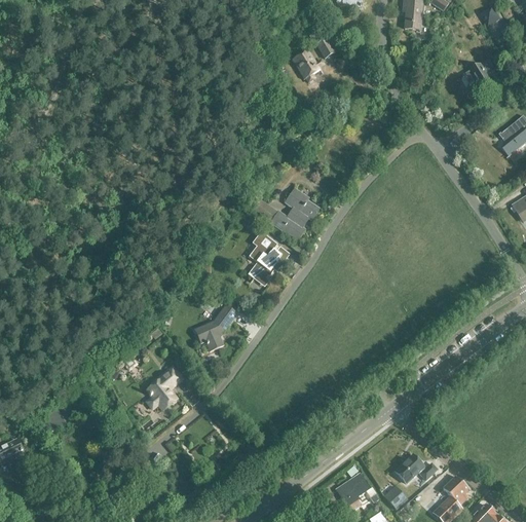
[(405,26),(419,28),(421,0),(404,0),(402,9),(406,9),(405,26)]
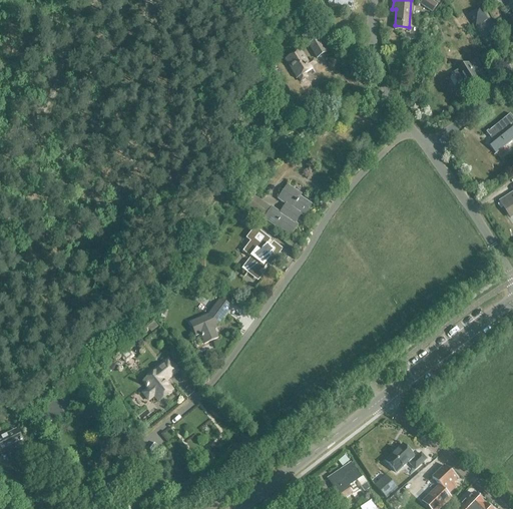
[(468,12),(475,23),(487,16),(479,5),(468,12)]
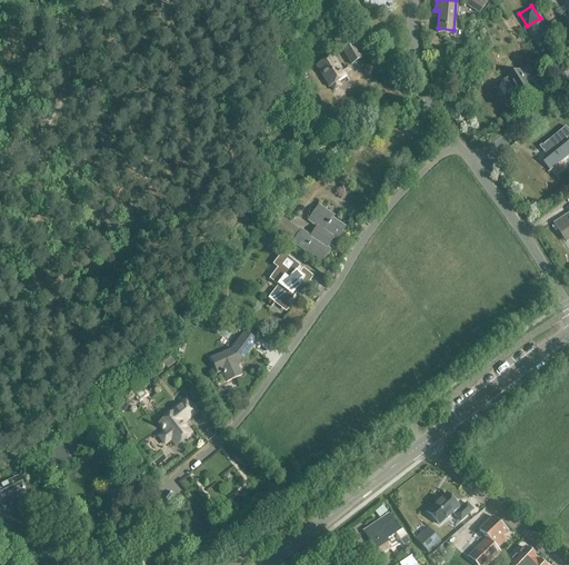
[(341,47),(350,60),(360,55),(353,43),(358,40),(356,38),(341,47)]
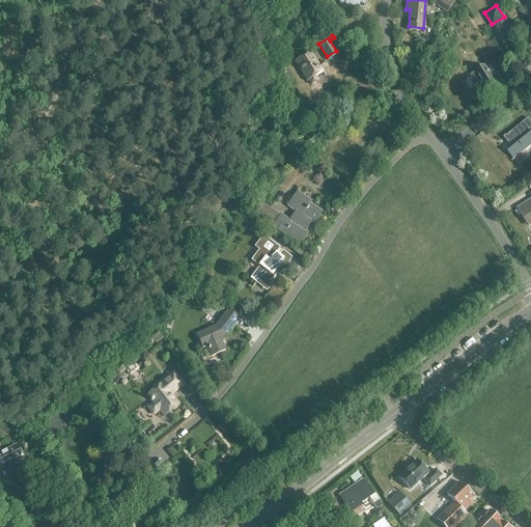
[(323,58),(317,61),(310,49),(295,58),(306,78),(307,77),(310,81),(316,77),(314,73),(322,68),(320,65),(325,62),(323,58)]
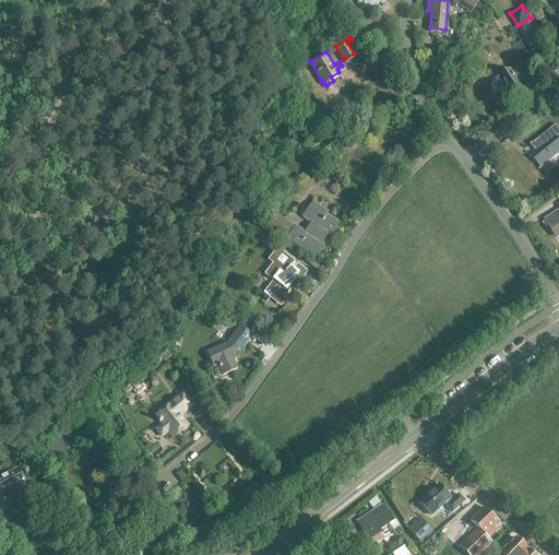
[(520,60),(496,77),(501,85),(499,86),(504,96),(520,87),(514,79),(526,71),(520,60)]
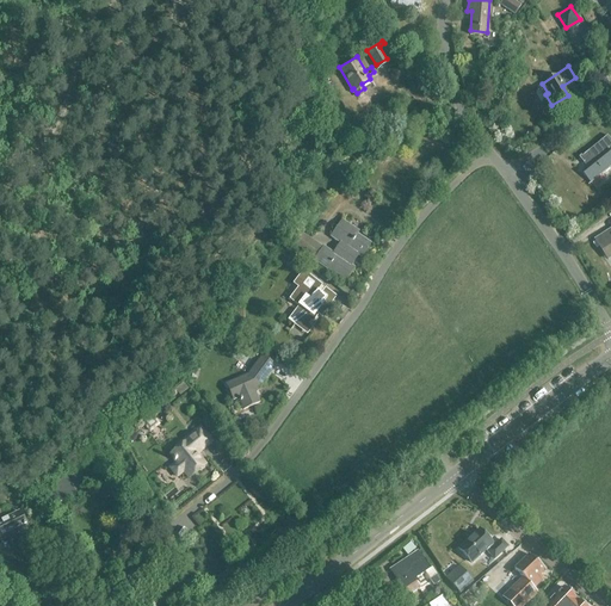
[(591,180),(610,162),(610,147),(610,146),(610,144),(610,136),(608,133),(582,153),(581,152),(579,154),(587,164),(581,168),(591,180)]
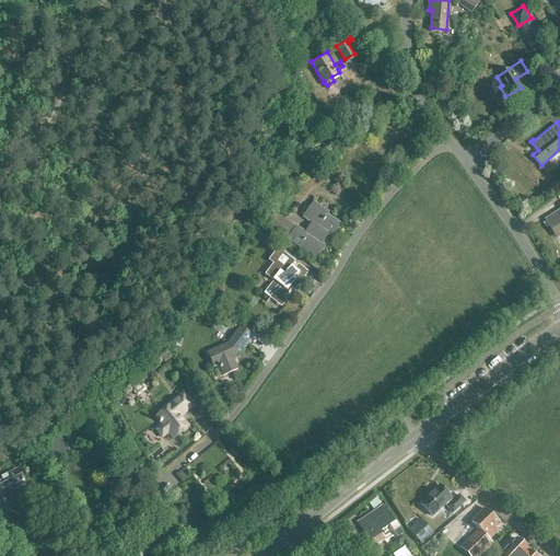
[(326,229),(330,232),(338,220),(325,211),(327,209),(313,199),(305,211),(314,217),(305,229),(296,222),(295,223),(277,210),(268,222),(315,254),(323,242),(318,240),(326,229)]
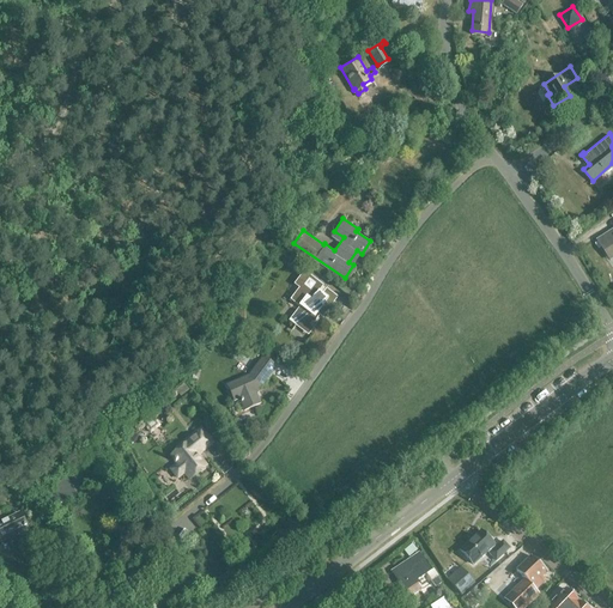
[(612,226),(598,237),(605,248),(606,247),(610,250),(612,248),(612,226)]
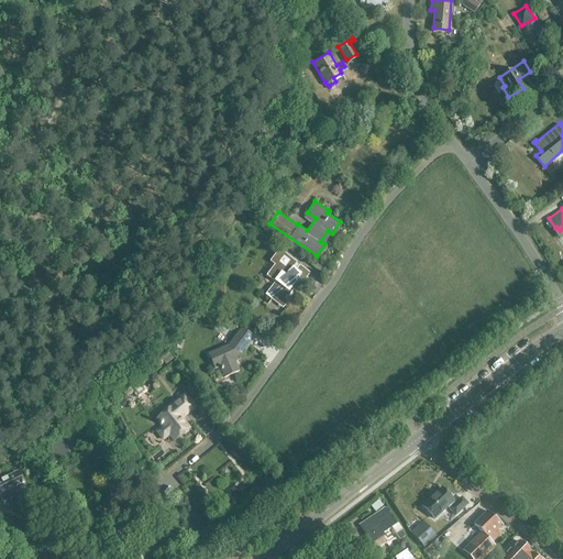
[(299,262),(295,267),(291,265),(297,259),(279,245),(269,259),(274,262),(266,273),(274,280),(265,292),(271,297),(273,294),(283,302),(293,288),(289,285),(293,281),(298,285),(309,271),(299,262)]
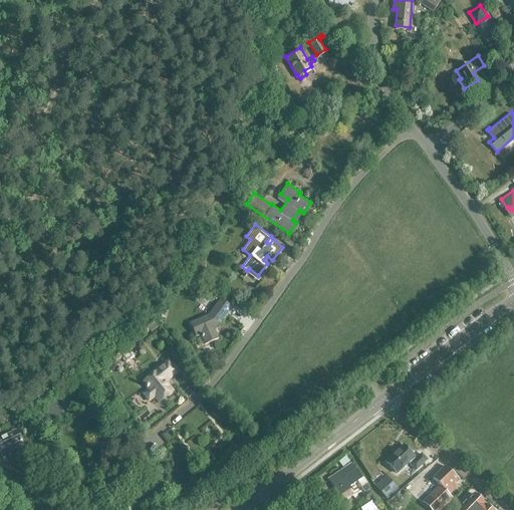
[(209,281),(204,287),(208,290),(213,284),(209,281)]
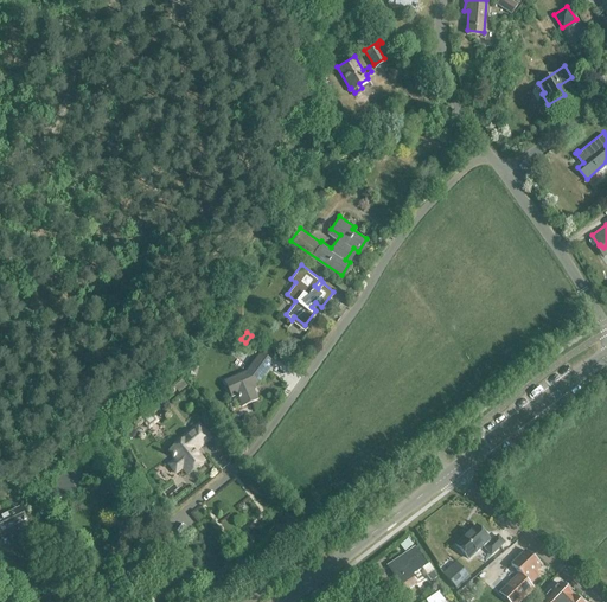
[(241,403),(256,396),(251,385),(256,383),(272,362),(259,351),(246,369),(224,379),(231,394),(236,392),(241,403)]
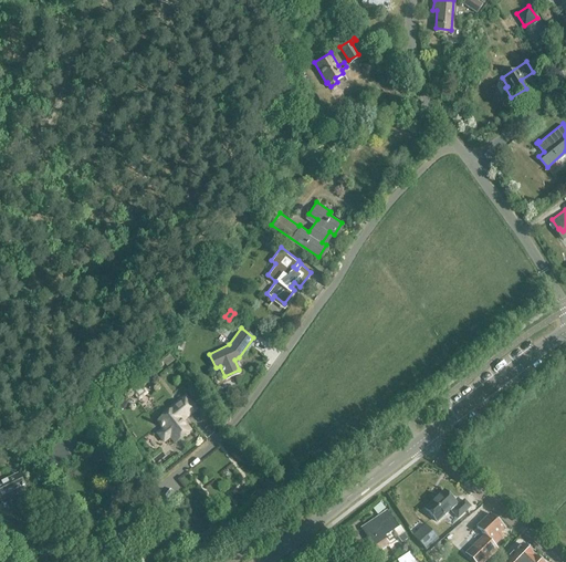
[(142,384),(134,389),(138,396),(146,391),(142,384)]
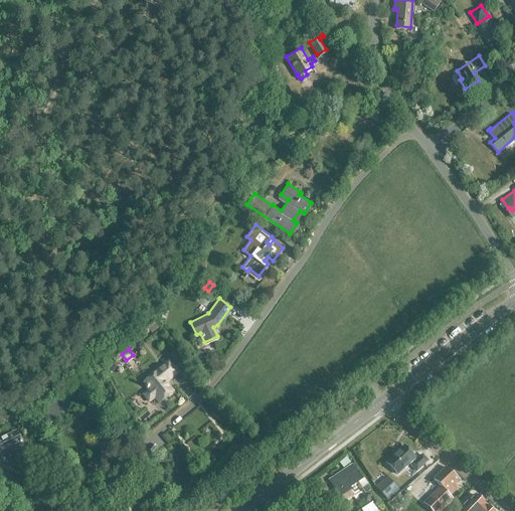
[(167,394),(168,394),(169,393),(170,393),(170,392),(171,392),(171,391),(171,390),(172,389),(165,380),(177,370),(168,358),(149,373),(150,375),(143,380),(149,387),(143,392),(148,398),(154,394),(159,400),(166,394),(167,394)]
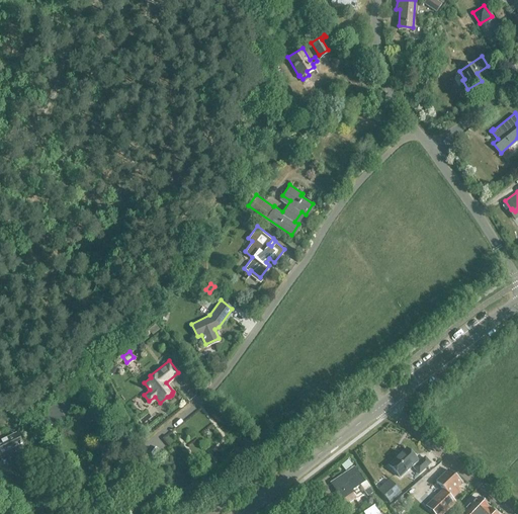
[(59,404),(46,411),(52,422),(65,416),(59,404)]
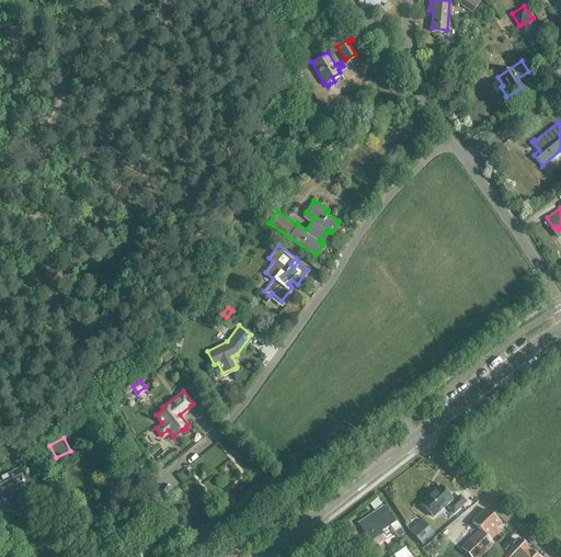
[(22,481),(23,480),(16,468),(0,476),(0,491),(6,489),(9,495),(24,487),(22,481)]
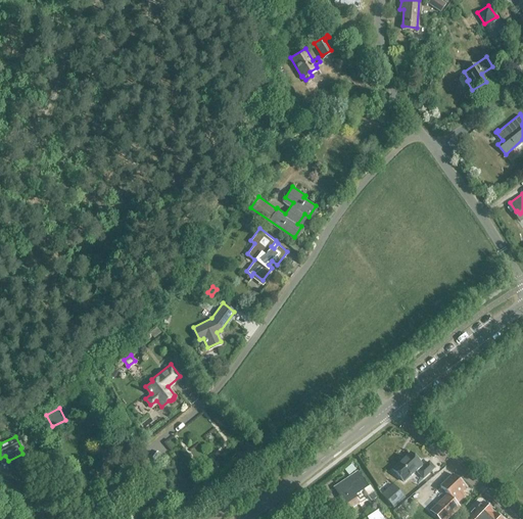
[(428,459),(423,465),(421,463),(421,462),(411,451),(392,467),(402,479),(415,468),(423,476),(434,465),(428,459)]
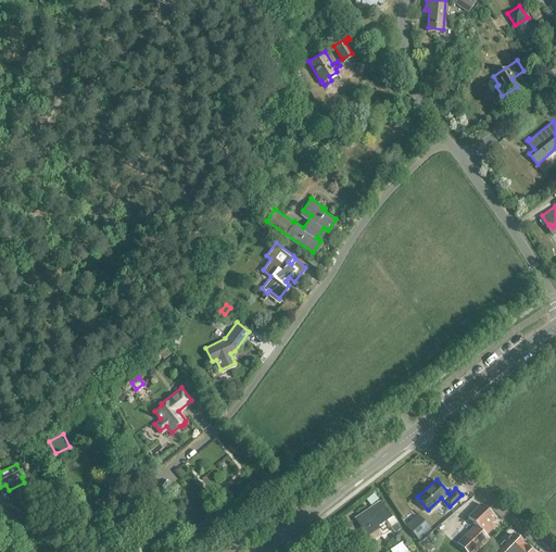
[(475,523),(456,540),(467,551),(470,551),(476,548),(489,536),(485,532),(491,527),(494,523),(492,521),(496,516),(481,501),(467,515),(475,523)]
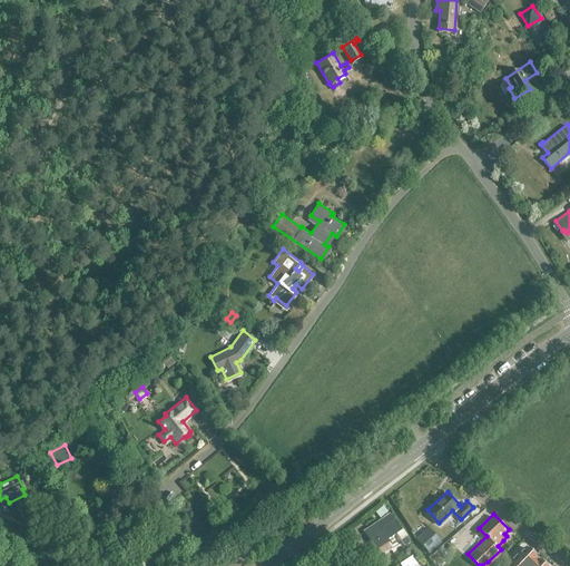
[(377,547),(381,553),(392,545),(386,537),(395,532),(389,521),(382,527),(383,528),(370,538),(376,547),(377,547)]
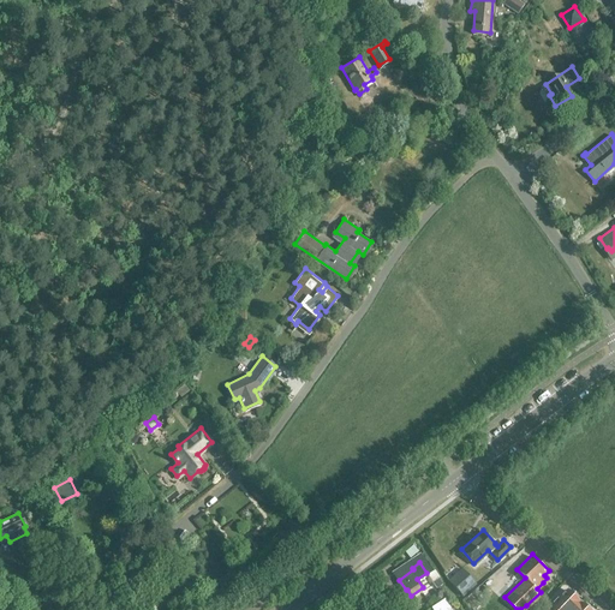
[(463,568),(449,578),(459,590),(472,579),(463,568)]
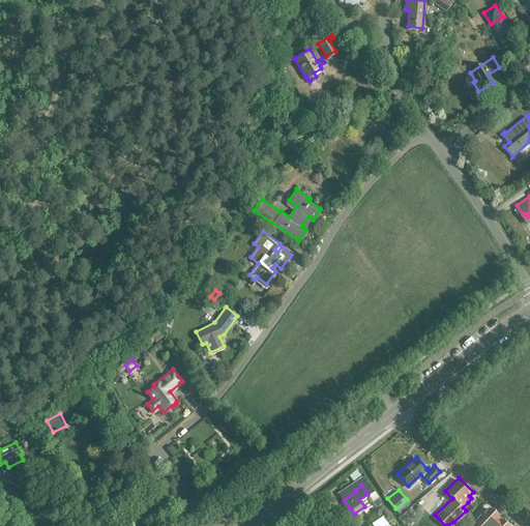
[(477,519),(470,525),(492,525),(500,518),(500,517),(490,506),(481,515),(480,515),(479,516),(480,516),(478,519),(477,518),(476,519),(477,519)]
